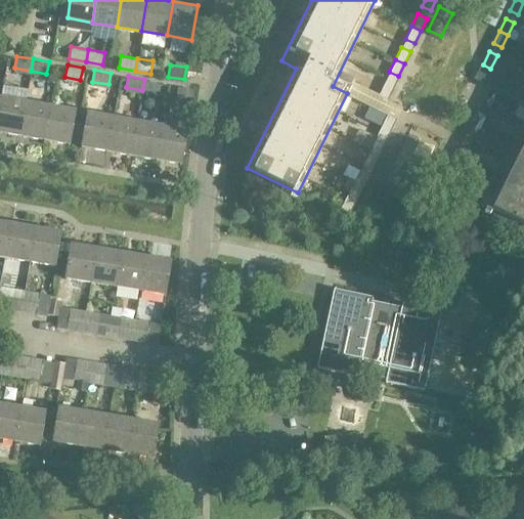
[(161,82),(144,79),(142,90),(159,93),(161,82)]
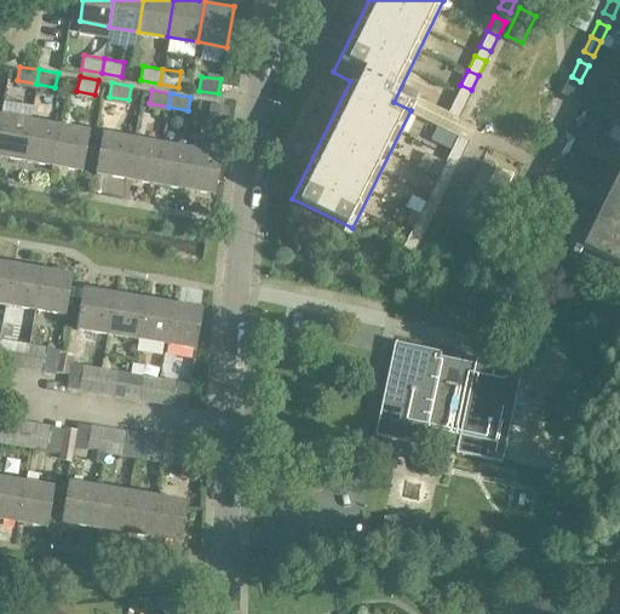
[(459,114),(466,99),(455,95),(448,109),(459,114)]
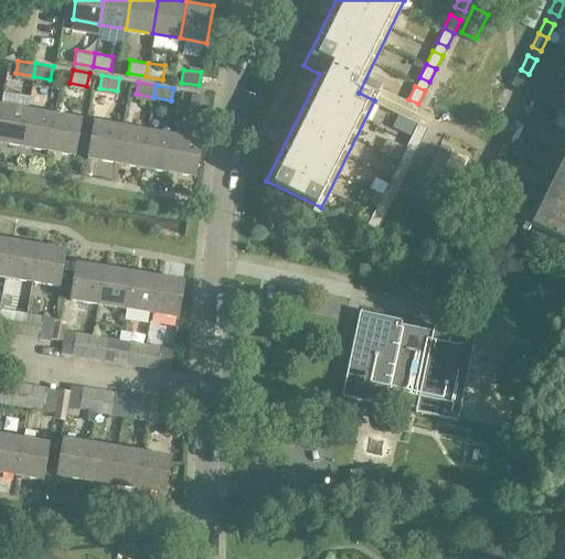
[(206,107),(209,94),(191,90),(189,104),(206,107)]
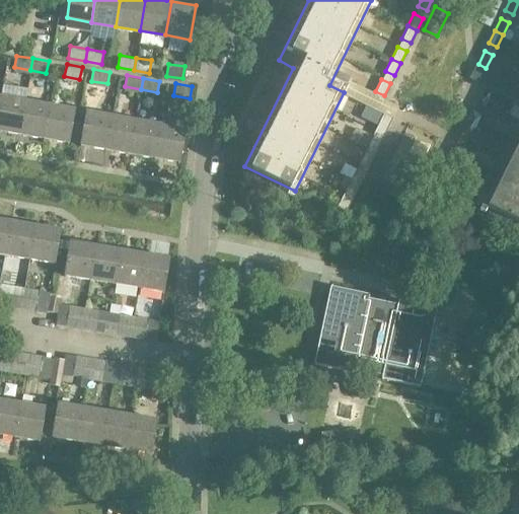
[(488,99),(494,87),(486,83),(479,95),(488,99)]
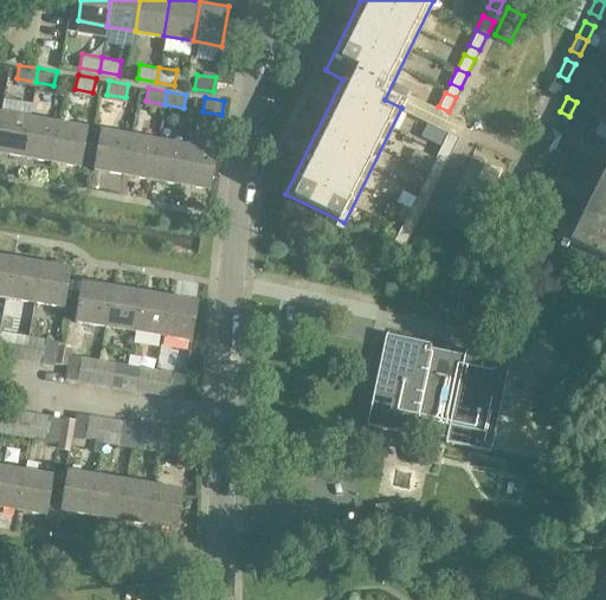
[(0,111),(0,149),(23,154),(30,114),(0,109),(0,111)]
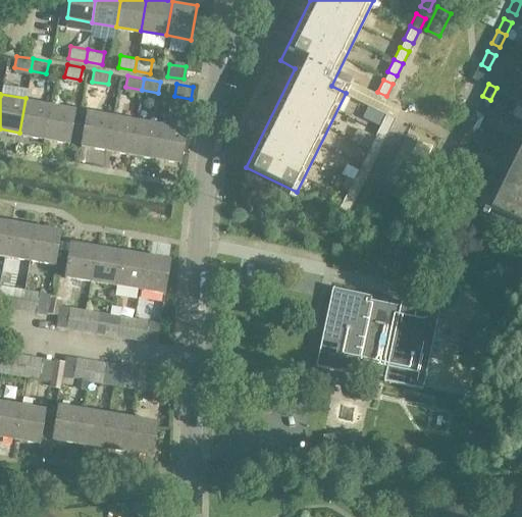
[(19,133),(44,137),(50,102),(25,98),(19,133)]
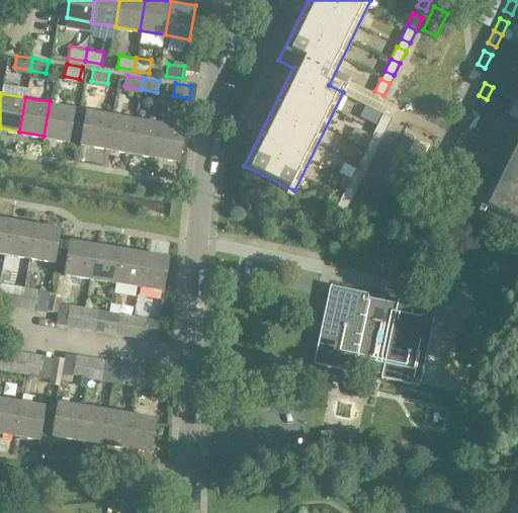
[(68,141),(74,106),(50,101),(44,136),(68,141)]
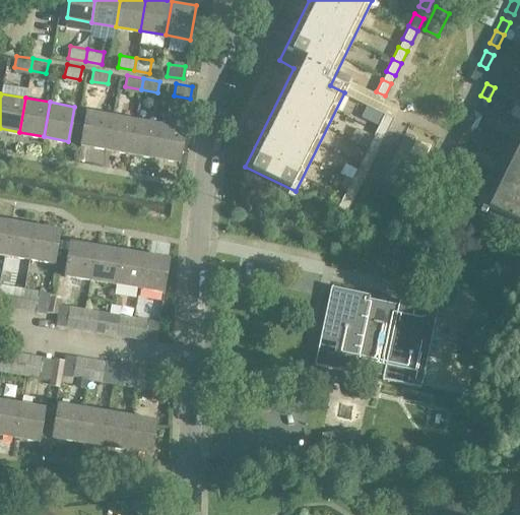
[(478,120),(484,108),(476,104),(470,116),(478,120)]
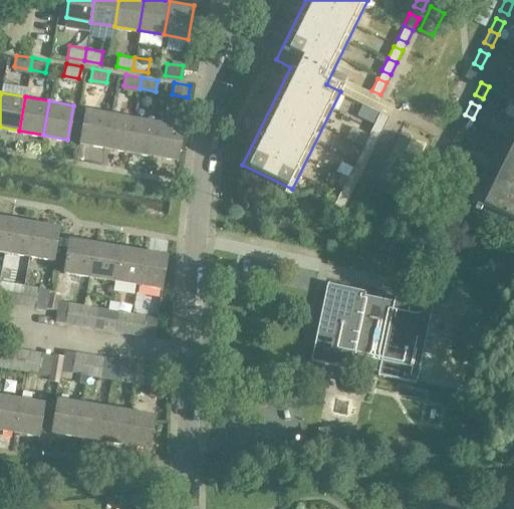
[(79,142),(104,146),(110,111),(85,107),(79,142)]
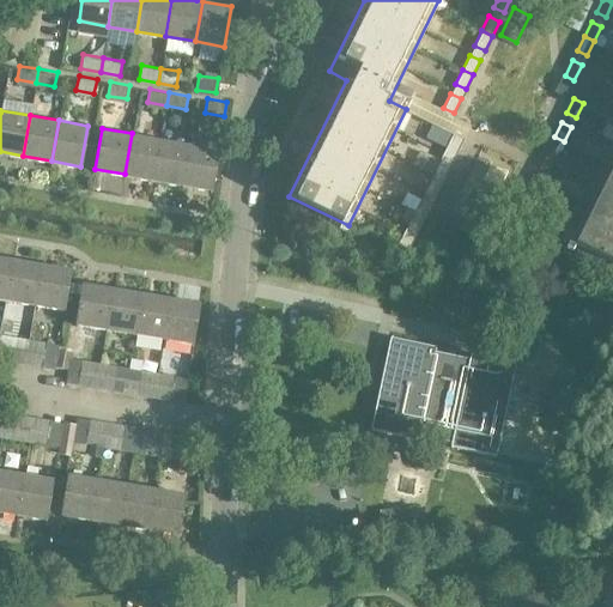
[(447,146),(456,151),(463,135),(454,131),(447,146)]
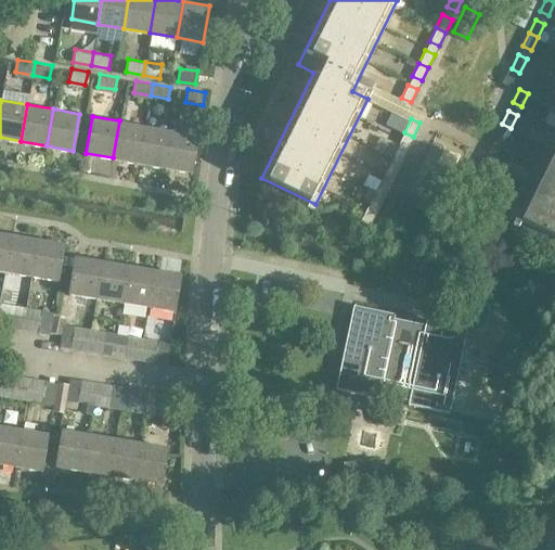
[(113,157),(139,162),(145,125),(119,120),(113,157)]
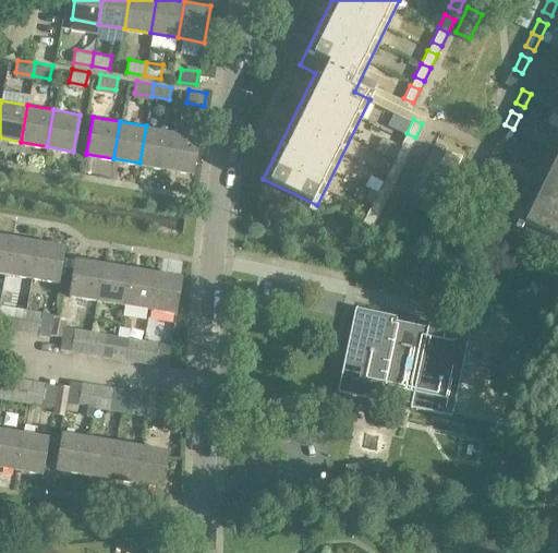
[(498,137),(507,142),(513,129),(505,124),(498,137)]
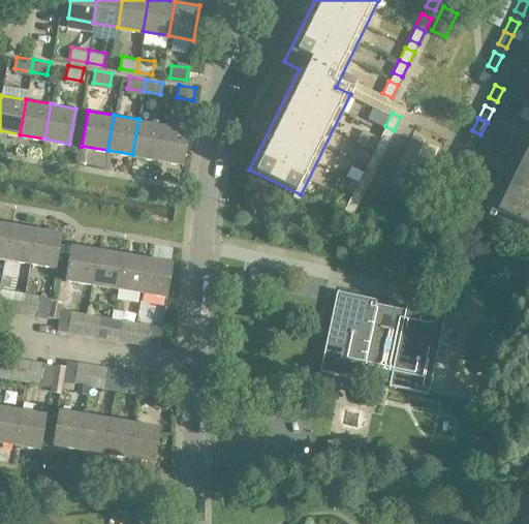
[(132,154),(157,158),(163,124),(138,119),(132,154)]
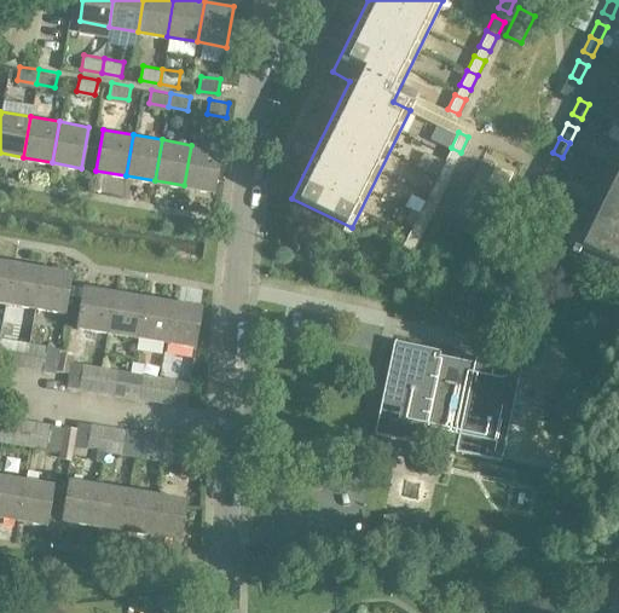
[(184,185),(214,191),(220,150),(191,145),(184,185)]
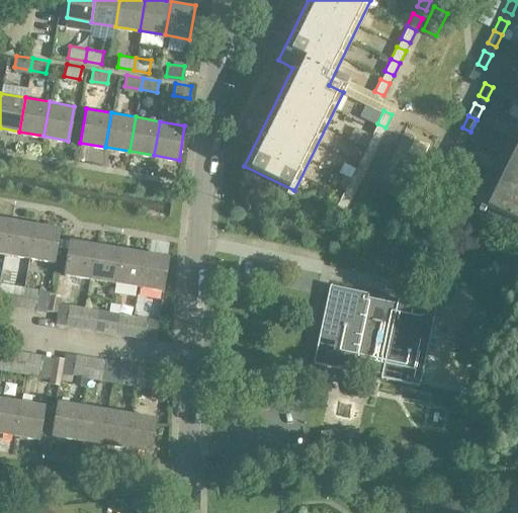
[(517,129),(481,203),(517,222),(517,129)]
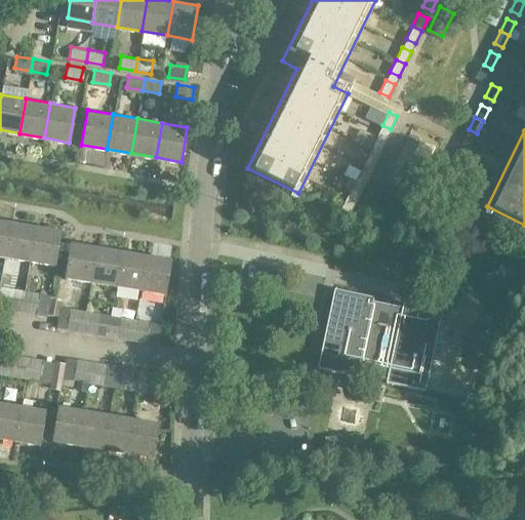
[(380,150),(387,137),(378,133),(372,146),(380,150)]
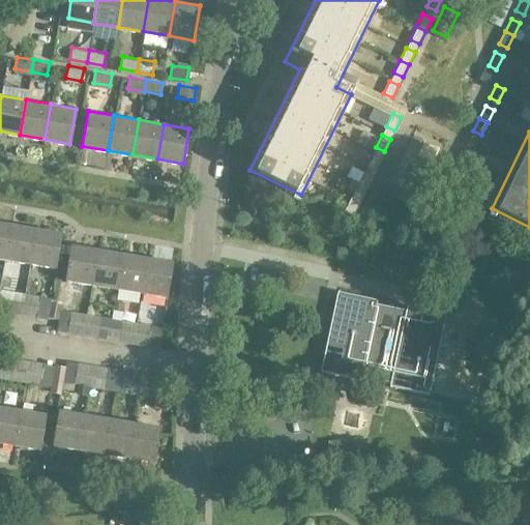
[(471,155),(477,143),(469,139),(463,151),(471,155)]
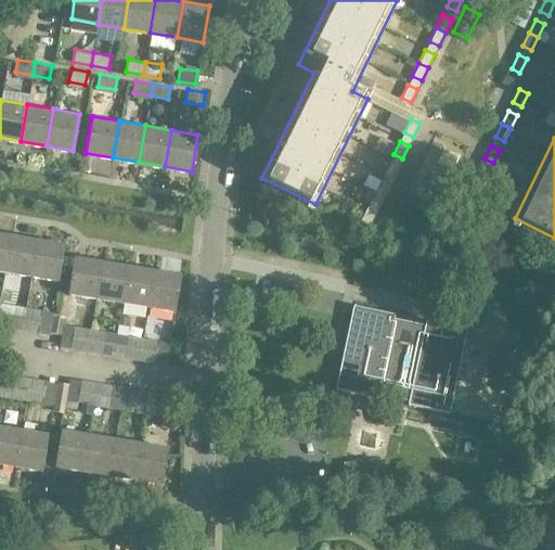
[(396,171),(402,158),(394,154),(387,167),(396,171)]
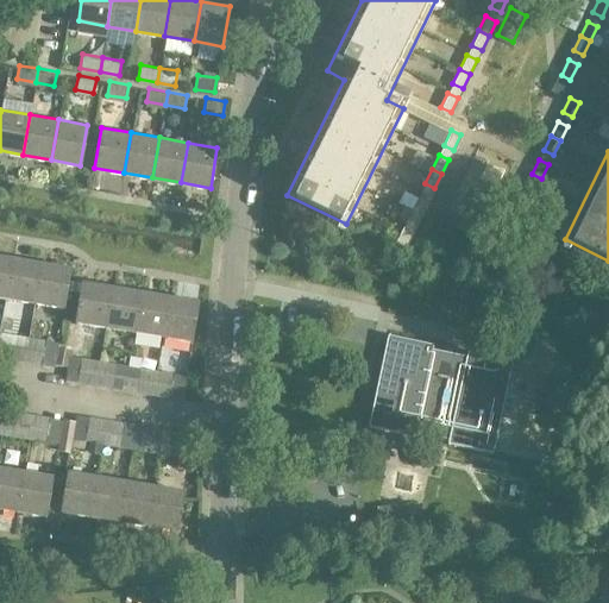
[(525,189),(534,194),(541,178),(532,174),(525,189)]
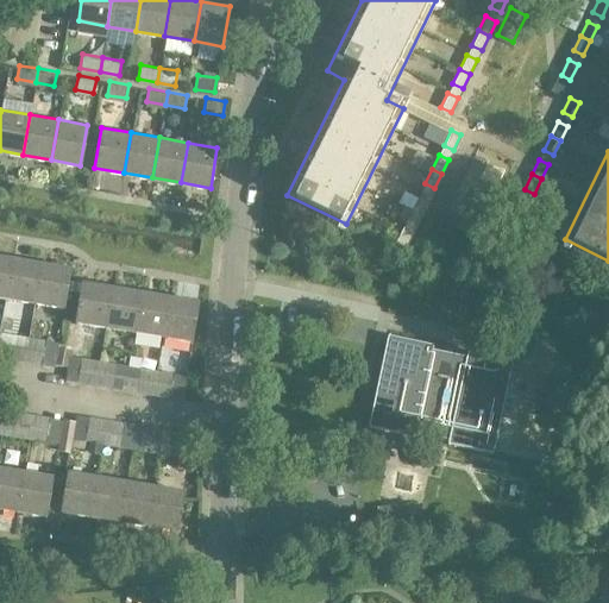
[(420,193),(413,207),(422,212),(429,198),(420,193)]
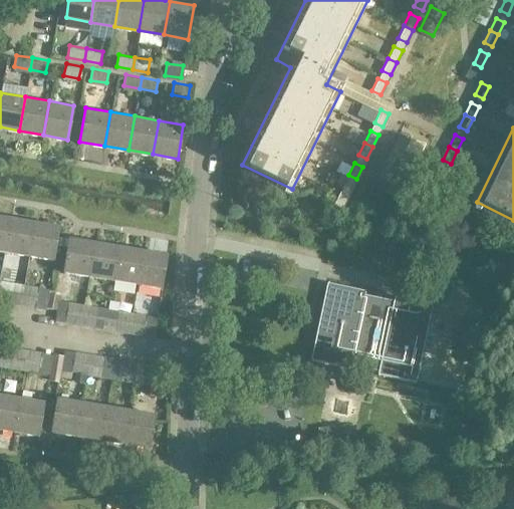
[(433,180),(441,184),(447,171),(439,167),(433,180)]
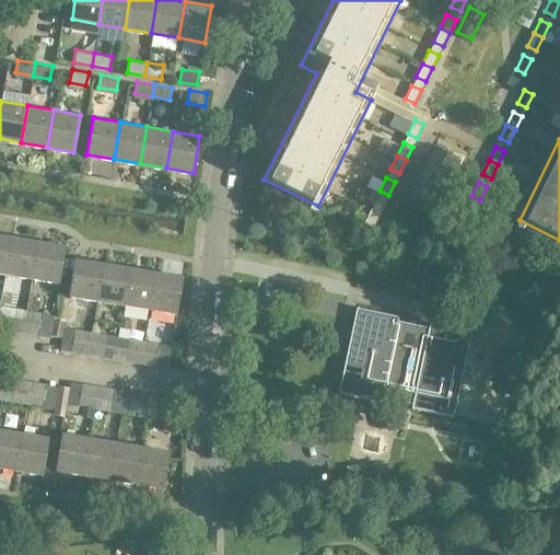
[(382,209),(388,195),(380,191),(373,205),(382,209)]
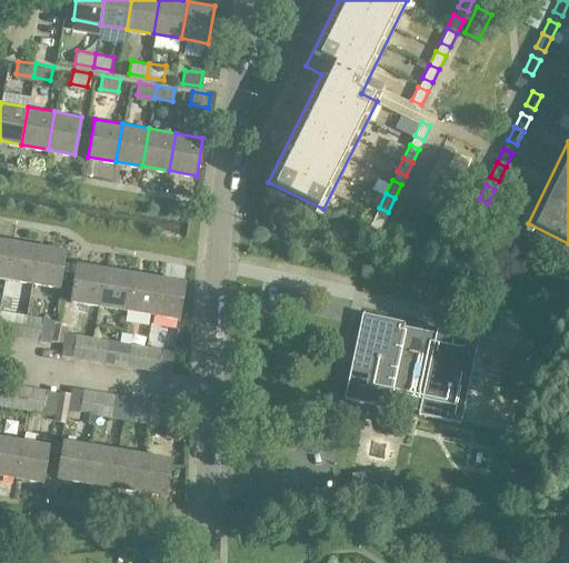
[(375,215),(367,231),(377,235),(383,220),(375,215)]
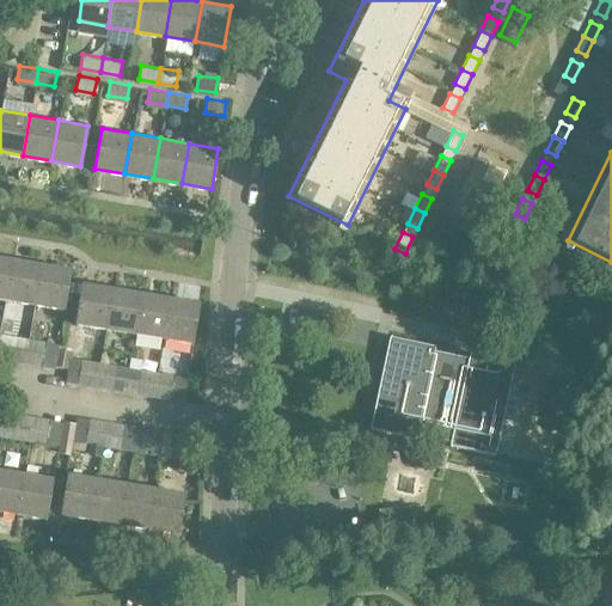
[(13,257),(0,255),(0,297),(6,298),(13,257)]
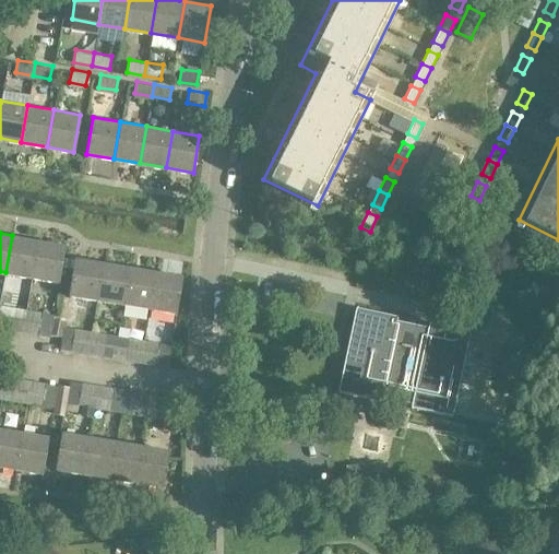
[(6,272),(32,278),(38,240),(12,235),(6,272)]
